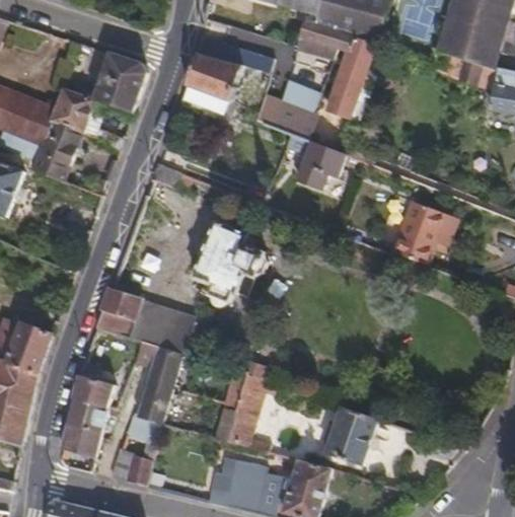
[(375,41),(389,0),(282,0),(282,1),(318,12),(315,20),(351,32),(375,41)]
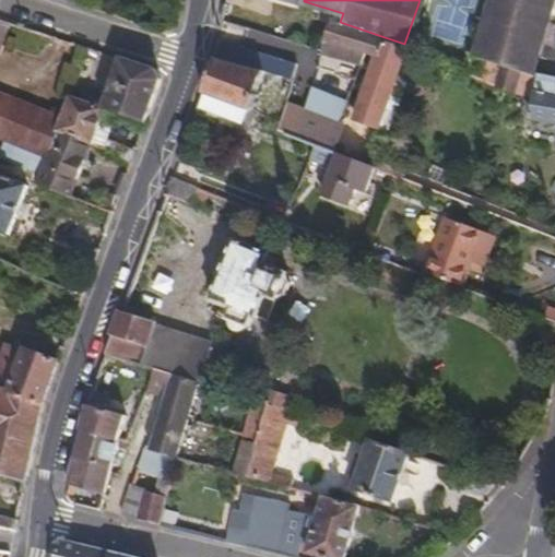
[(509,45),(519,0),(500,0),(496,20),(483,16),(470,67),(499,78),(502,70),(509,45)]
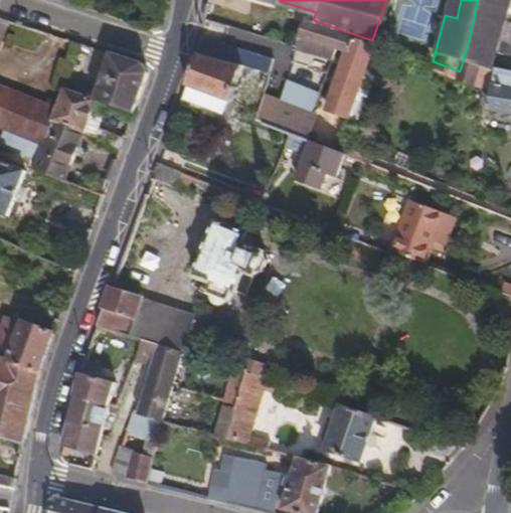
[(457,18),(461,0),(449,0),(445,15),(457,18)]
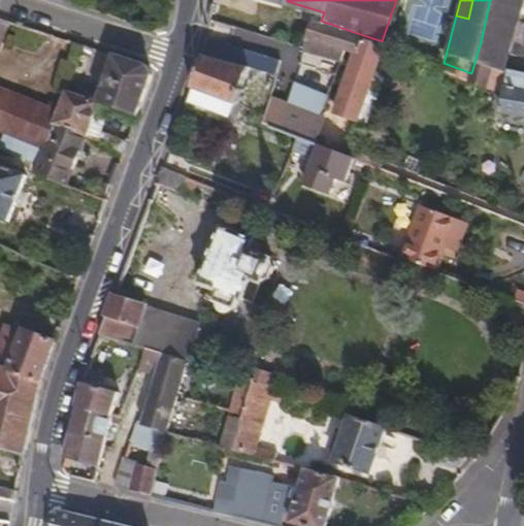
[(508,47),(521,0),(490,0),(481,42),(508,47)]
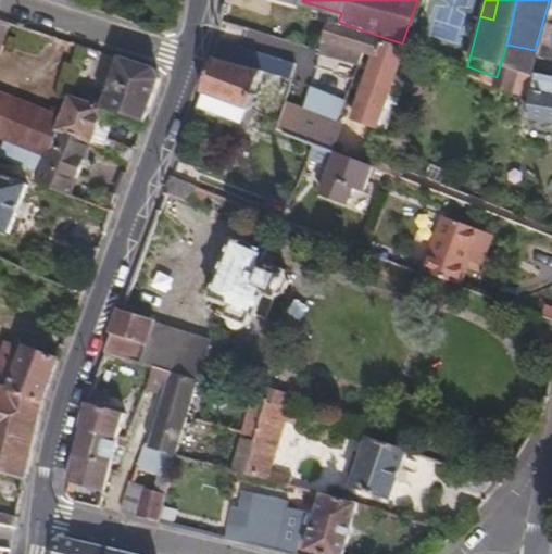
[(371,57),(376,35),(338,22),(336,33),(323,29),(315,58),(355,64),(360,53),(371,57)]
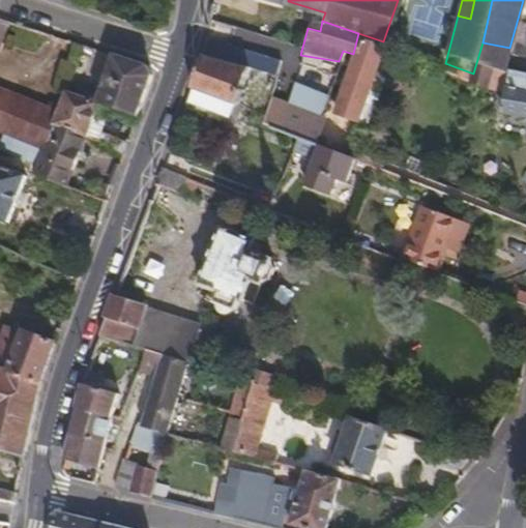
[(357,120),(383,41),(358,33),(353,54),(350,69),(344,88),(334,112),(357,120)]
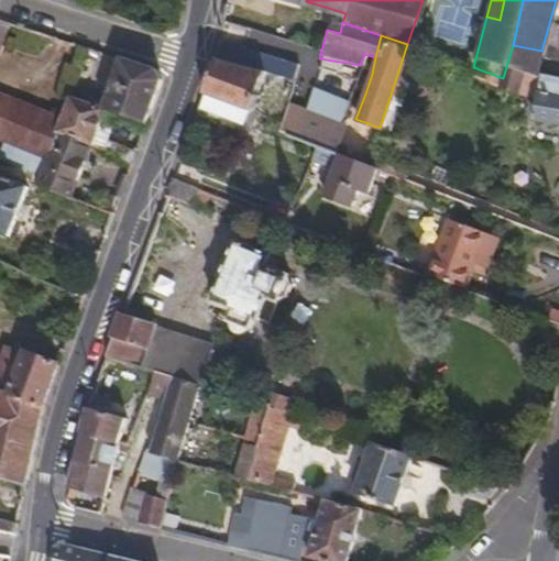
[(249,109),(262,73),(293,80),(297,67),(274,59),(218,43),(215,61),(197,107),(241,122),(247,109),(249,109)]
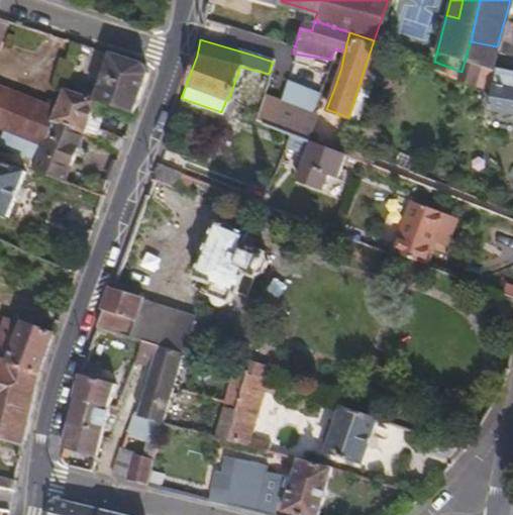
[(491,69),(497,46),(471,41),(464,65),(491,69)]
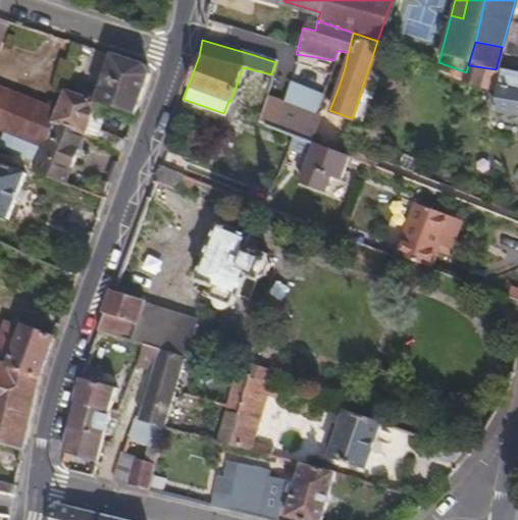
[(133,111),(148,71),(145,61),(113,52),(96,99),(133,111)]
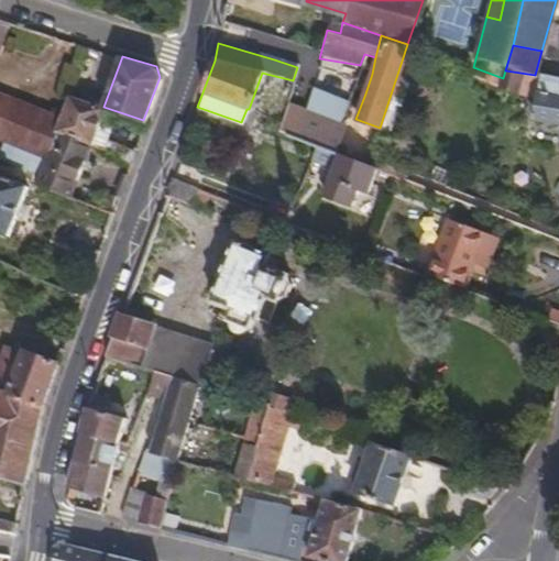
[(558,124),(558,77),(541,75),(535,121),(558,124)]
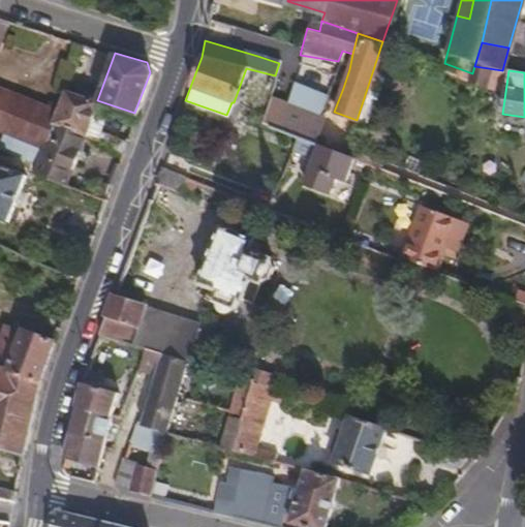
[(0,125),(12,93),(0,88),(0,125)]
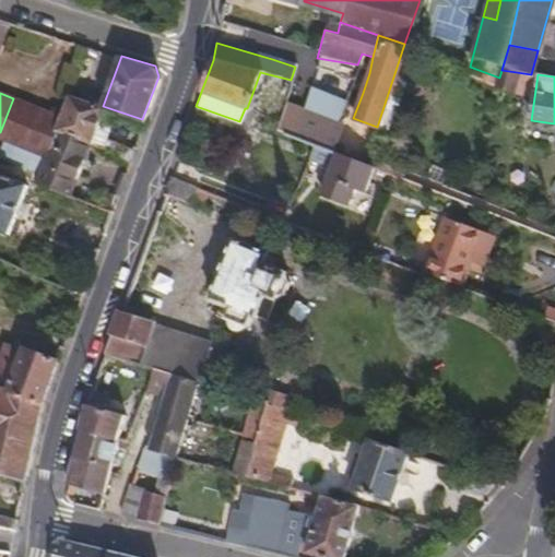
[(92,142),(103,106),(70,94),(61,117),(57,127),(86,141),(92,142)]
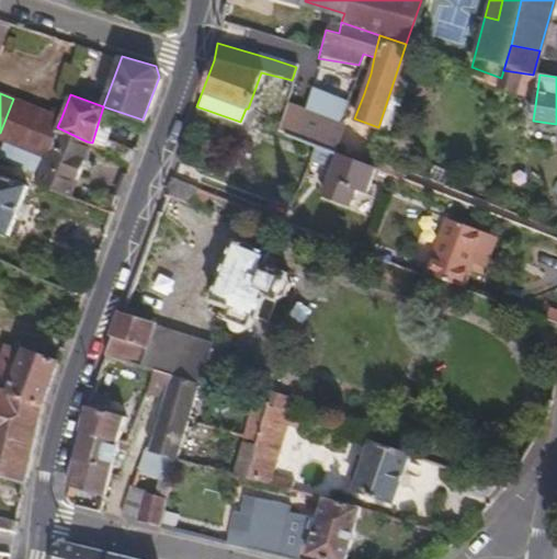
[(44,151),(55,126),(57,127),(61,117),(13,99),(0,133),(0,137),(1,138),(44,151)]
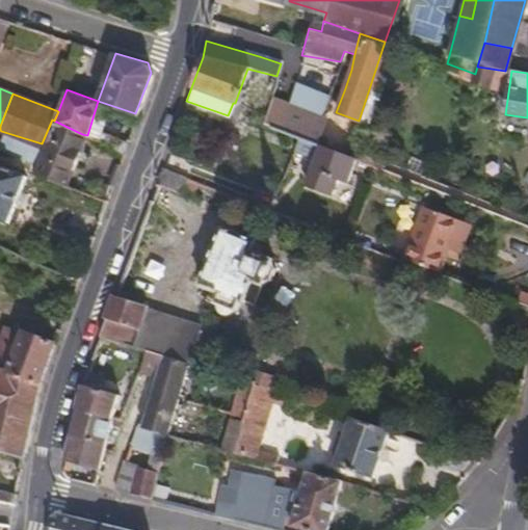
[(279,132),(288,104),(285,102),(269,98),(260,127),(279,132)]
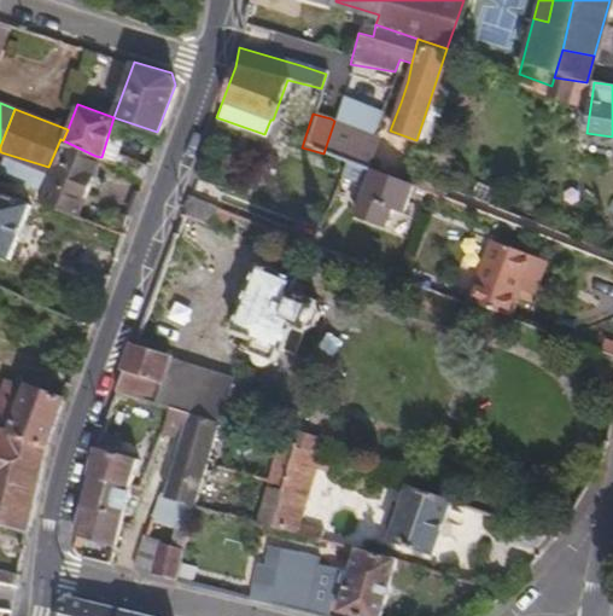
[(357,164),(367,139),(369,133),(334,121),(323,154),(343,161),(357,164)]
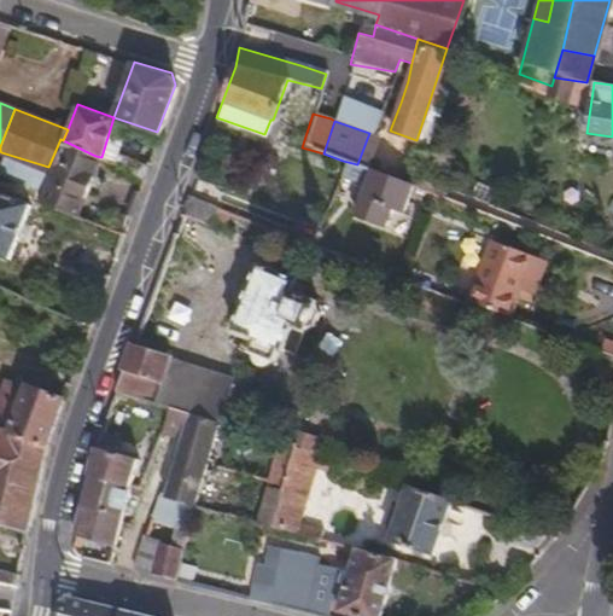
[(74,213),(95,156),(63,140),(60,139),(48,167),(41,186),(35,199),(74,213)]
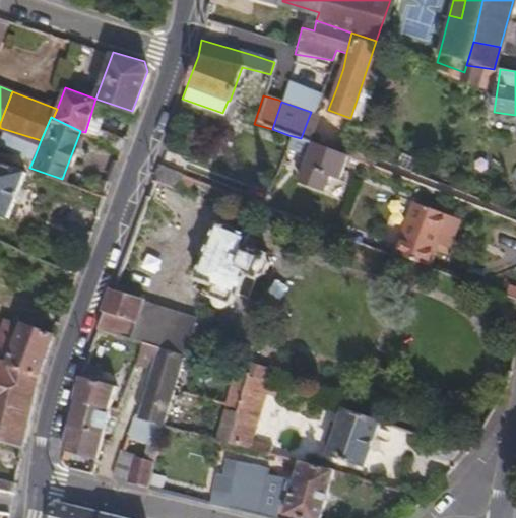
[(309,141),(317,120),(309,117),(301,138),(309,141)]
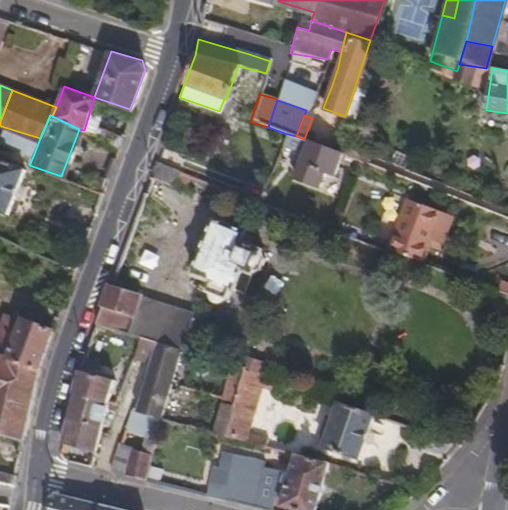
[(40,138),(1,126),(0,128),(0,141),(34,154),(40,138)]
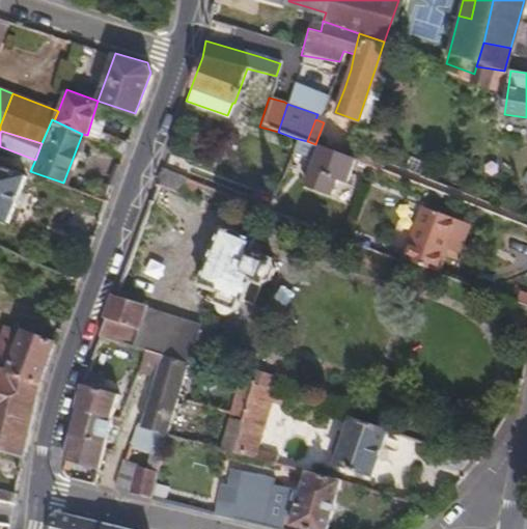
[(121,150),(126,139),(110,132),(106,143),(121,150)]
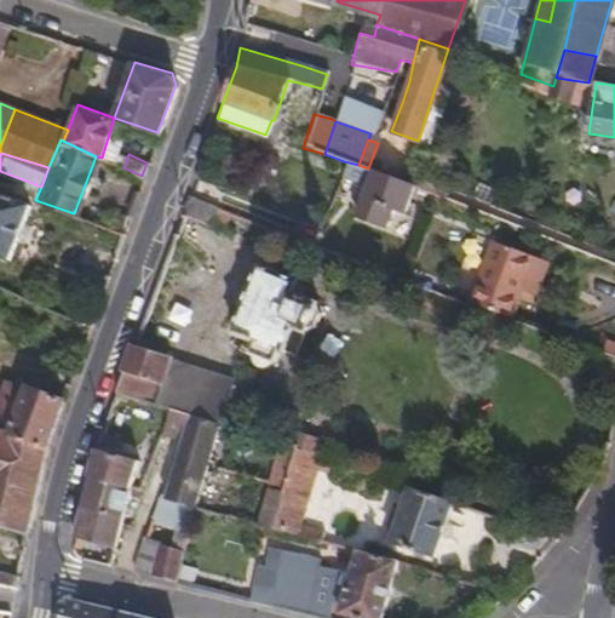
[(401,212),(411,184),(372,170),(361,199),(401,212)]
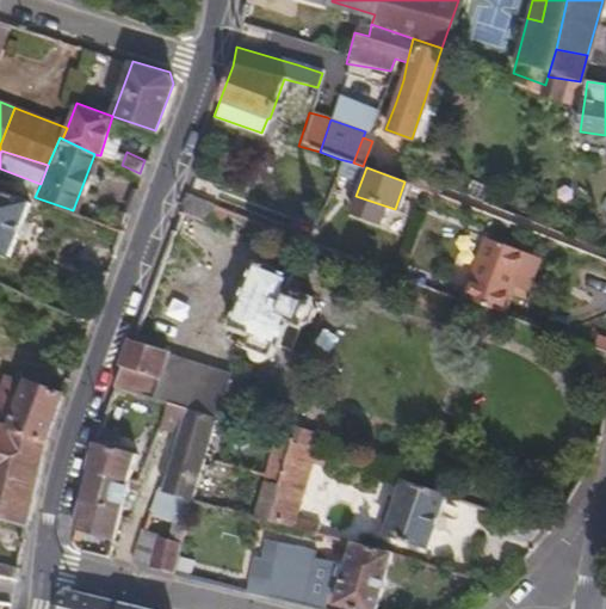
[(0,251),(2,252),(23,197),(0,189),(0,251)]
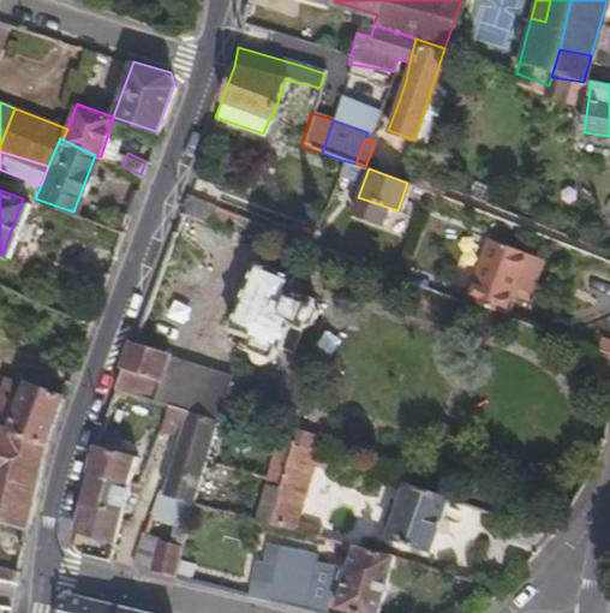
[(210,222),(215,206),(184,195),(178,212),(210,222)]
